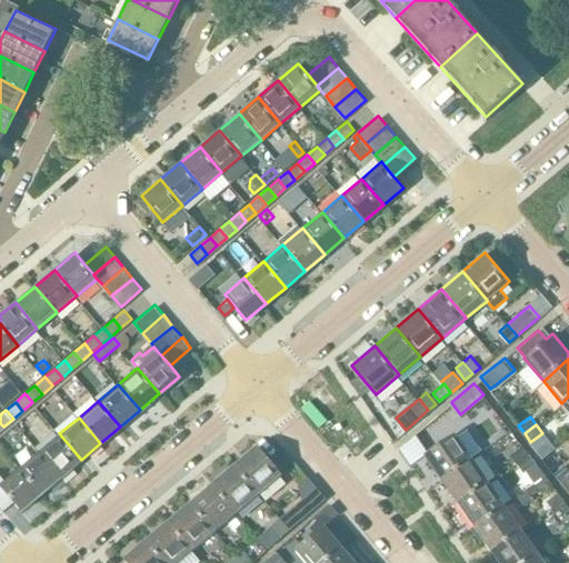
[(441,478),(472,456),(456,432),(425,453),(441,478)]
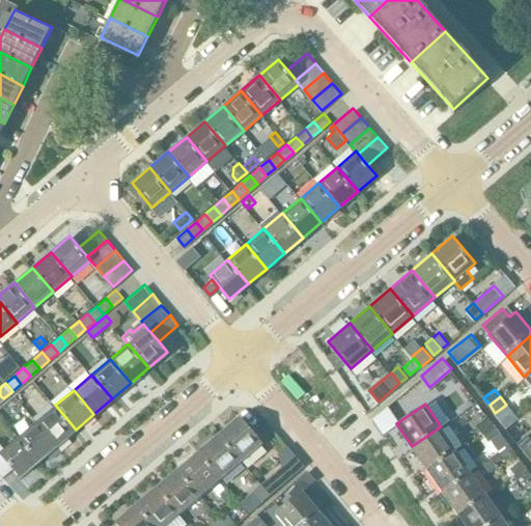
[(76,430),(55,405),(36,420),(57,445),(76,430)]
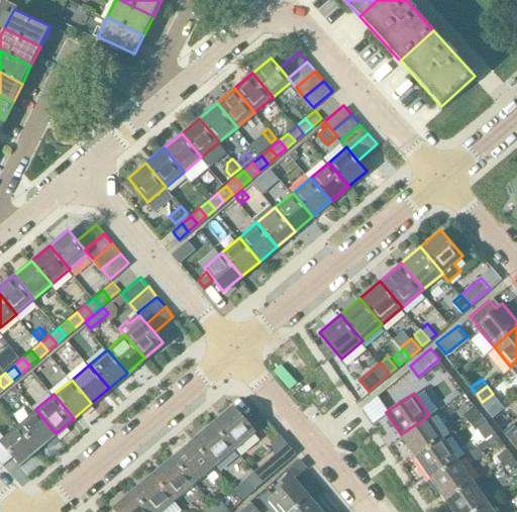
[(476,403),(463,412),(470,420),(481,411),(476,403)]
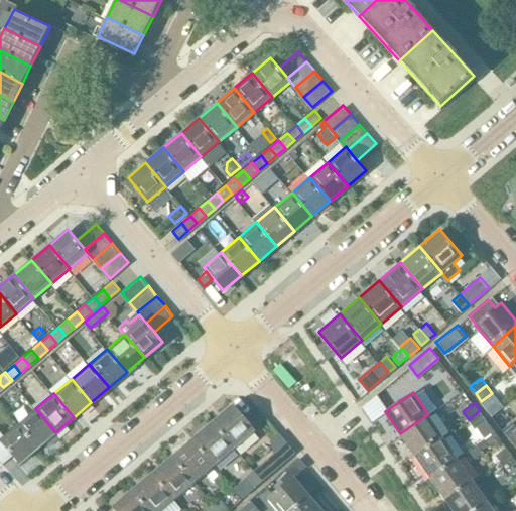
[(213,420),(235,446),(256,429),(234,403),(213,420)]
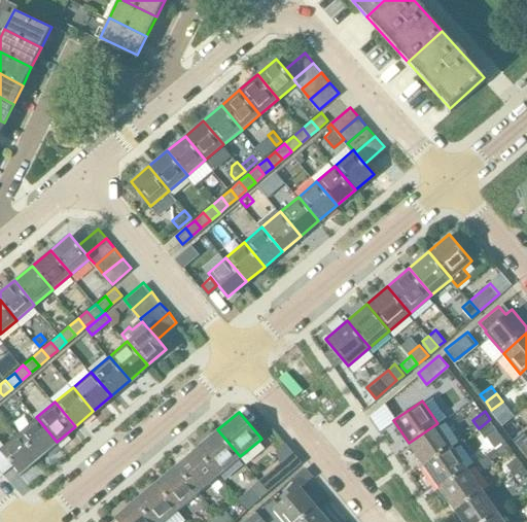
[(57,442),(36,417),(19,432),(39,457),(57,442)]
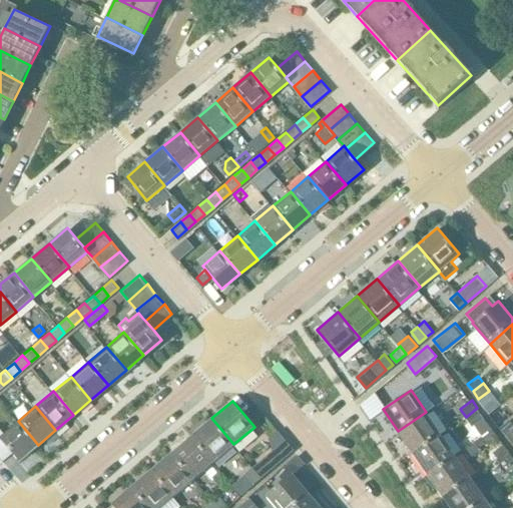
[(477,408),(466,417),(471,424),(473,423),(483,415),(477,408)]
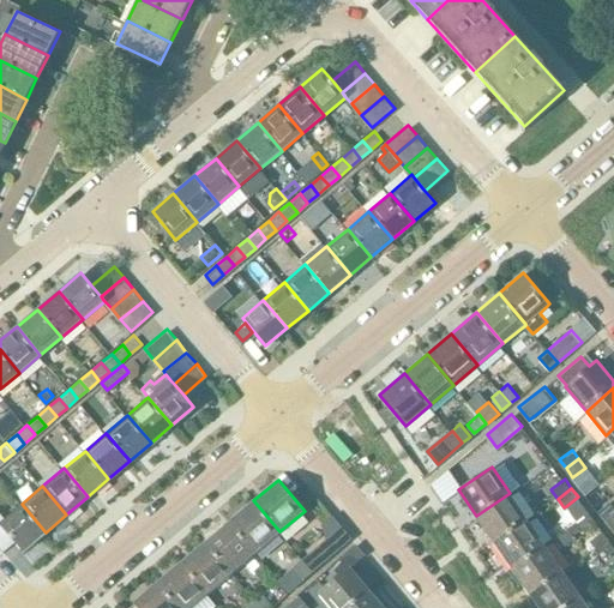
[(494,541),(528,518),(510,493),(476,516),(494,541)]
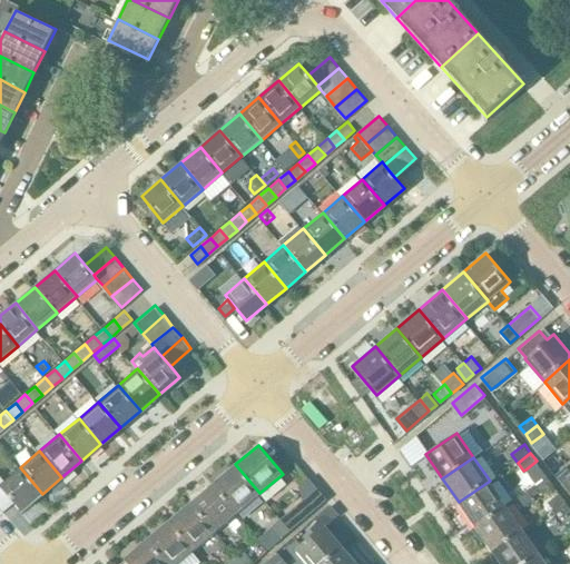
[(213,483),(237,512),(259,493),(235,464),(213,483)]
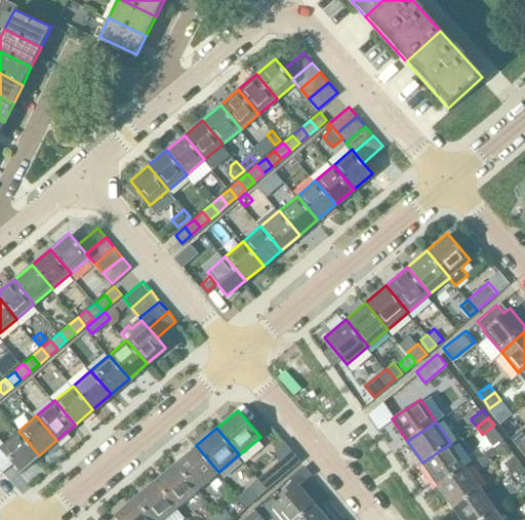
[(39,455),(18,431),(4,442),(0,437),(0,467),(3,471),(13,462),(21,471),(39,455)]
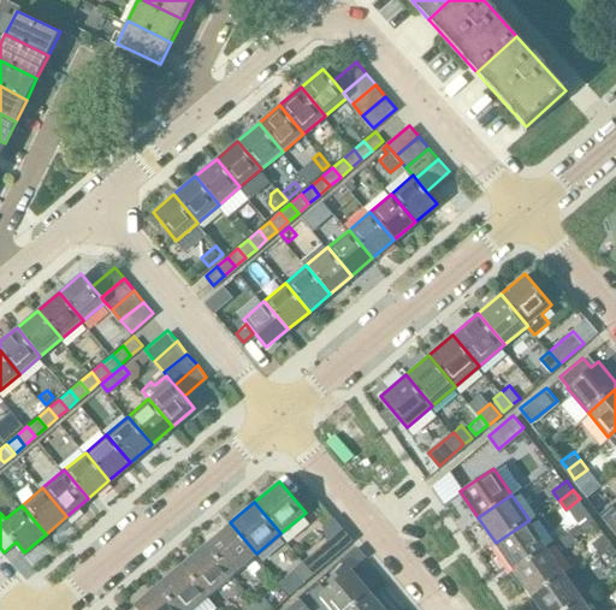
[(615,508),(604,517),(615,529),(615,527),(615,508)]
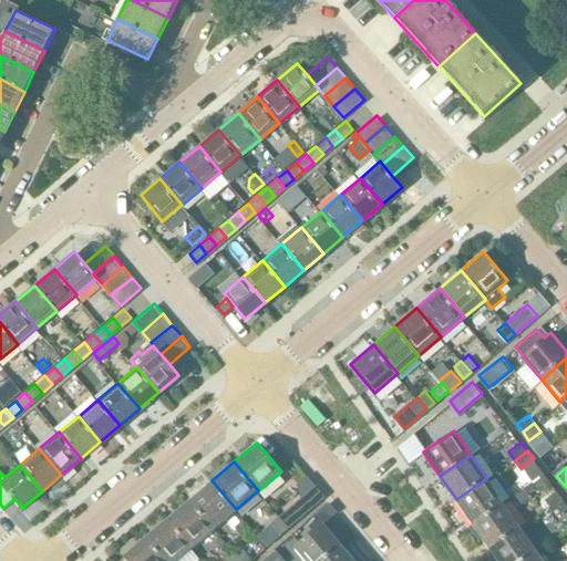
[(552,481),(543,470),(524,485),(525,486),(513,495),(519,505),(533,495),(529,491),(540,484),(544,487),(552,481)]
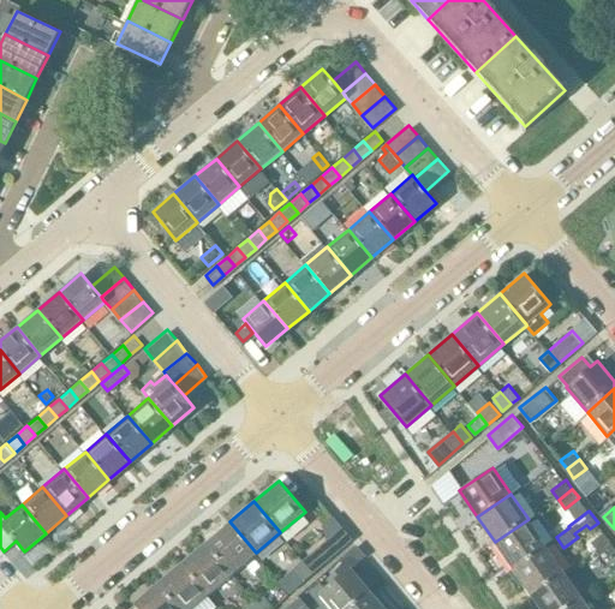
[(513,568),(545,544),(529,519),(495,542),(513,568)]
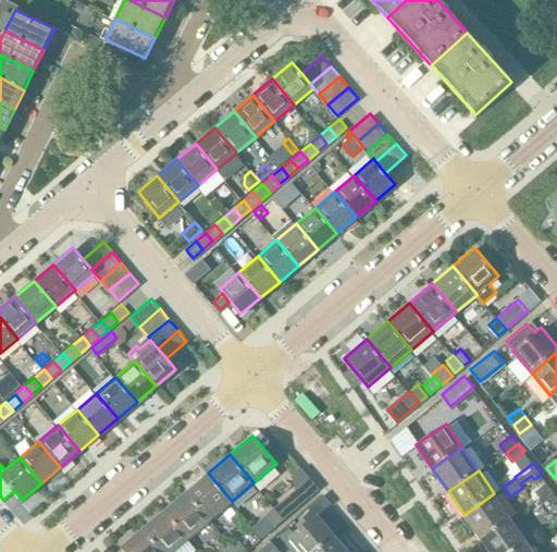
[(232,501),(208,473),(186,491),(210,519),(232,501)]
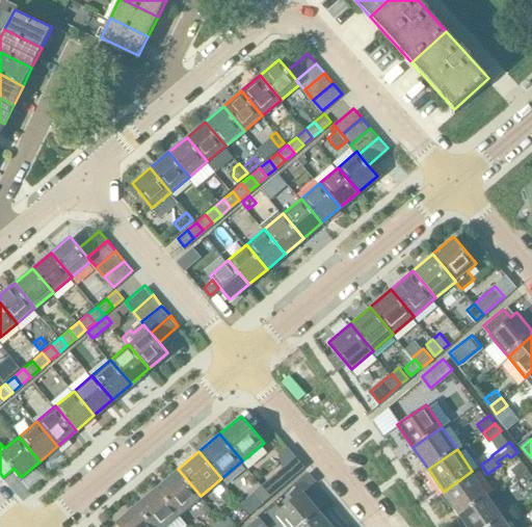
[(522,458),(510,467),(515,474),(527,466),(522,458)]
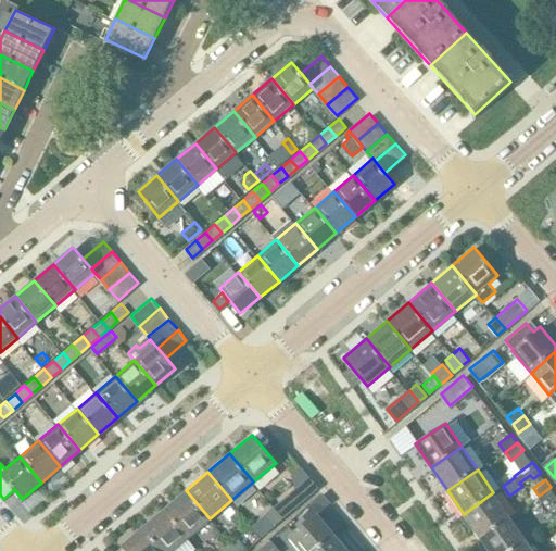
[(555,493),(551,487),(539,496),(545,503),(555,495),(555,493)]
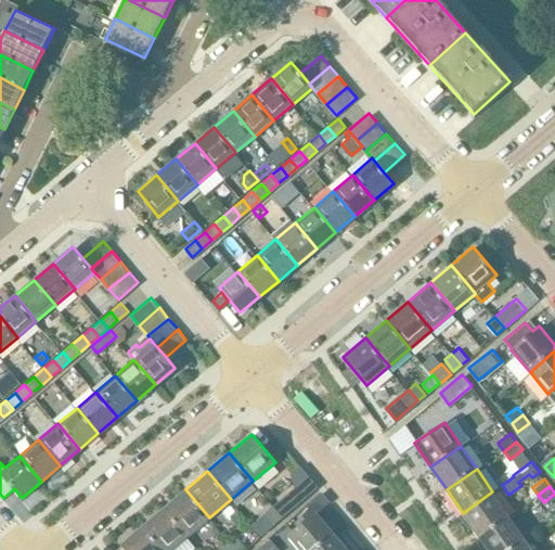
[(209,517),(185,489),(165,507),(189,535),(209,517)]
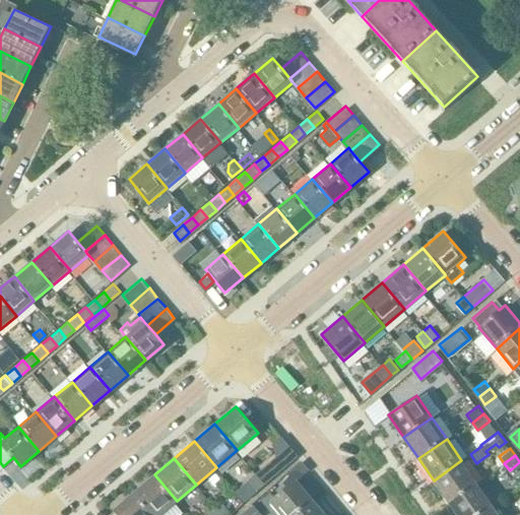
[(269,460),(255,472),(264,483),(278,470),(269,460)]
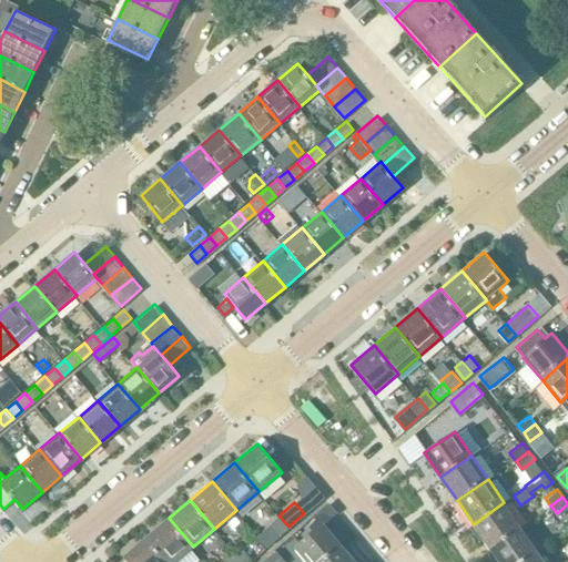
[(489,548),(520,527),(504,502),(474,524),(489,548)]
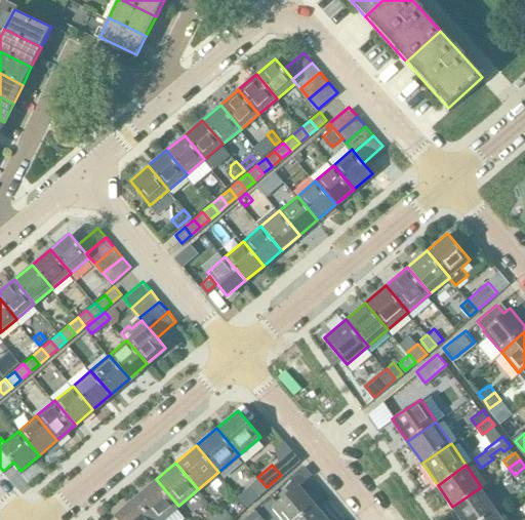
[(257,477),(251,482),(252,483),(259,492),(267,487),(257,477)]
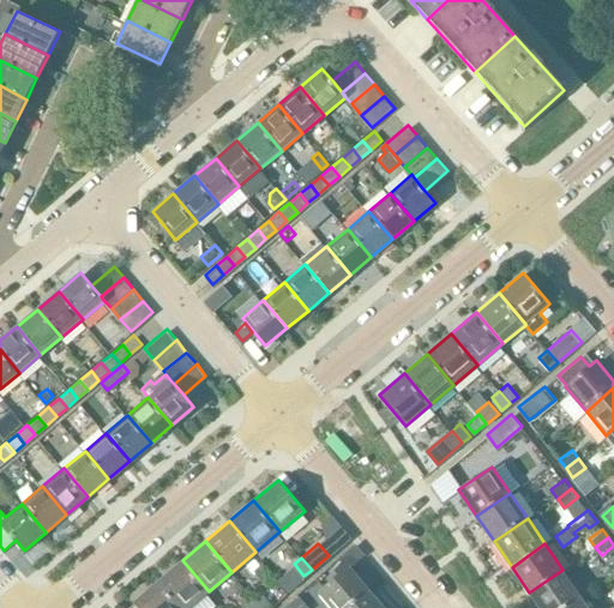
[(188,607),(209,591),(182,560),(158,581),(181,607),(188,607)]
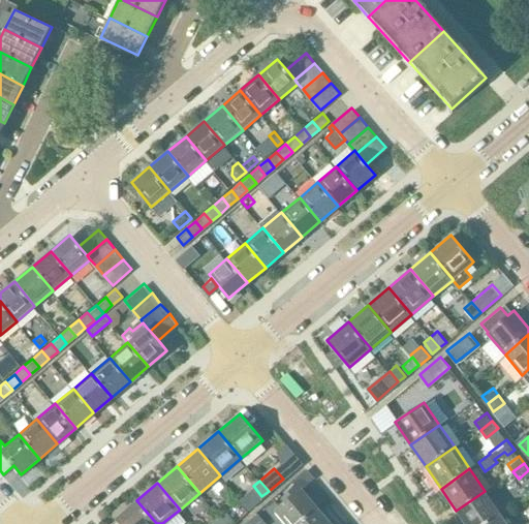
[(285,523),(301,523),(319,509),(301,487),(274,510),(285,523)]
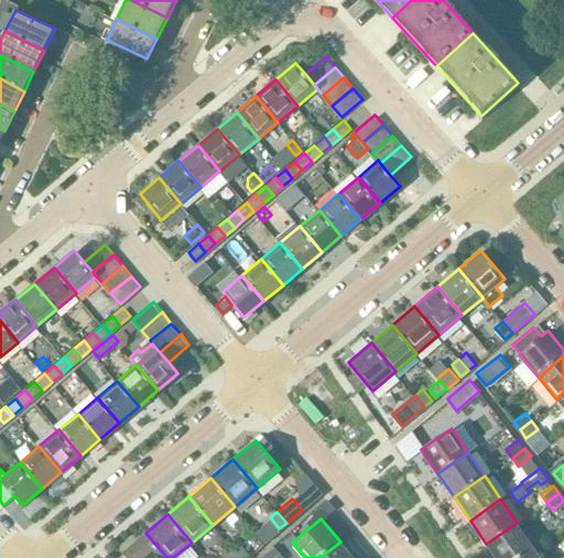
[(496,557),(516,557),(533,546),(517,523),(486,544),(496,557)]
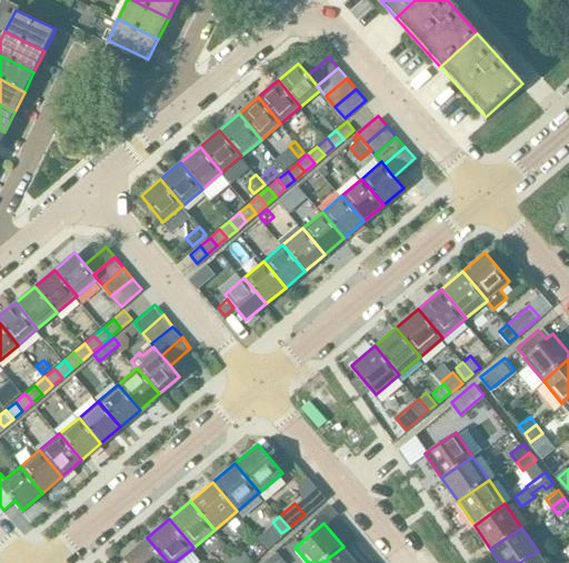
[(168,562),(147,538),(123,558),(128,562),(168,562)]
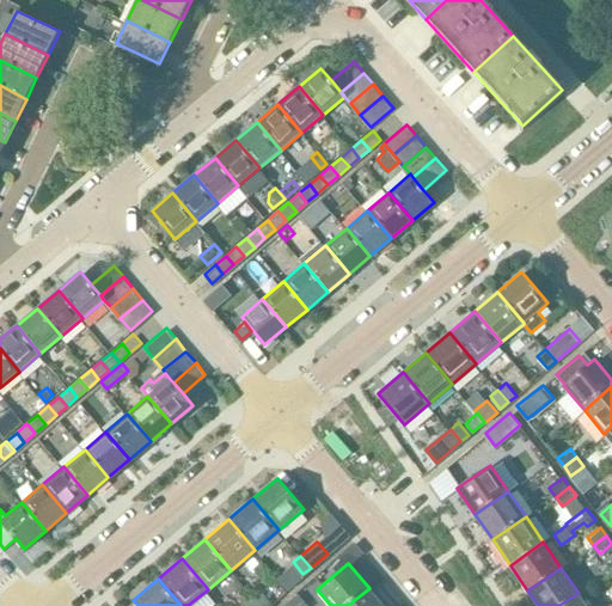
[(384,605),(369,588),(348,605),(384,605)]
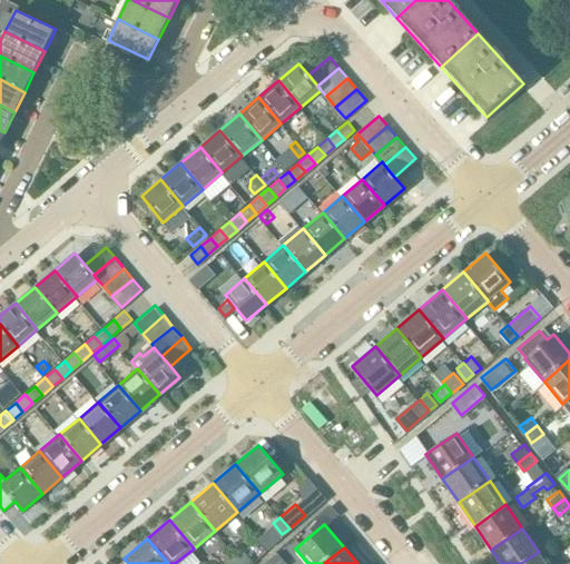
[(236,555),(244,563),(247,563),(253,560),(244,548),(236,555)]
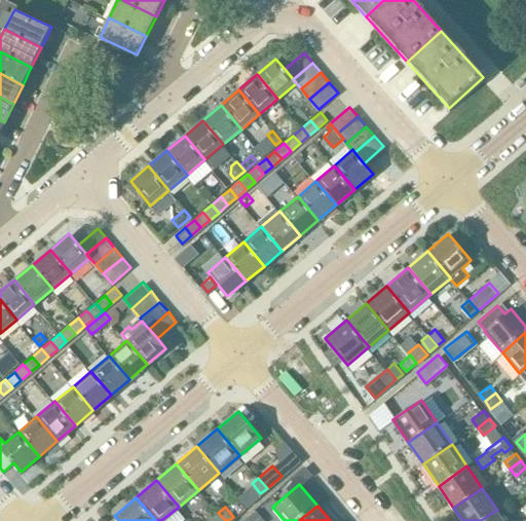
[(240,520),(263,520),(265,520),(256,509),(240,520)]
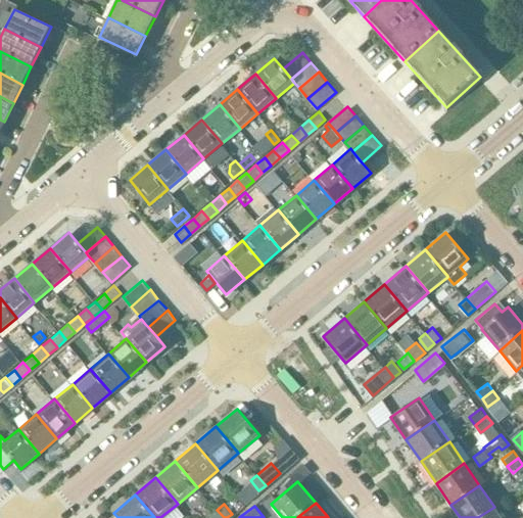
[(502,517),(494,507),(478,517),(502,517)]
